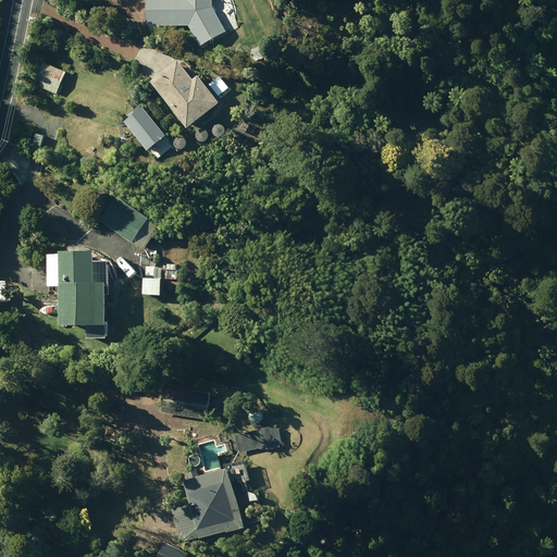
[(147,0),(147,26),(189,26),(201,47),(227,32),(213,7),(212,0),(147,0)]
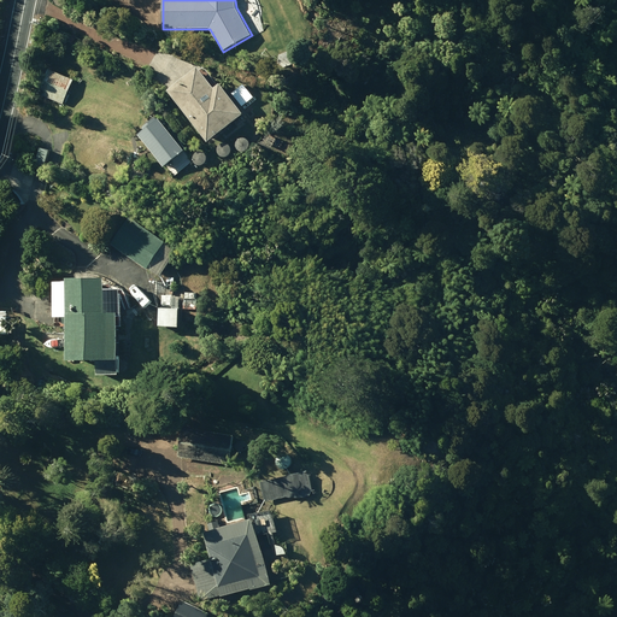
[(282,62),(288,65),(294,63),(295,56),(289,52),(283,54),(282,62)]
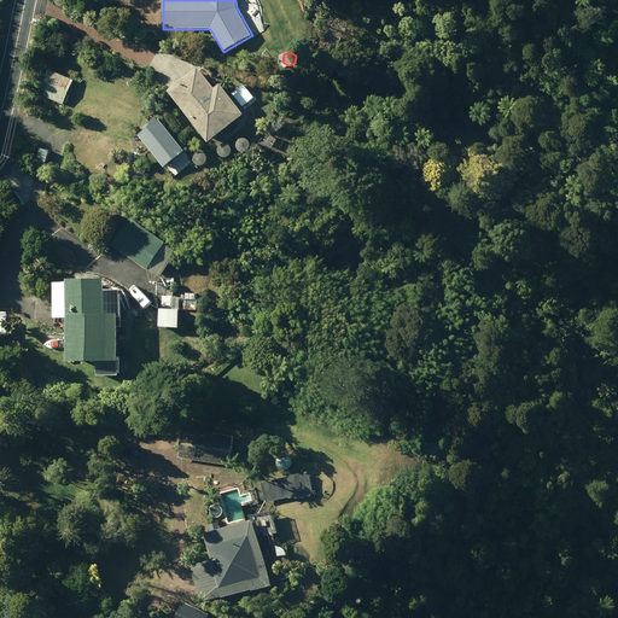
[(51,70),(40,93),(64,104),(75,81),(51,70)]
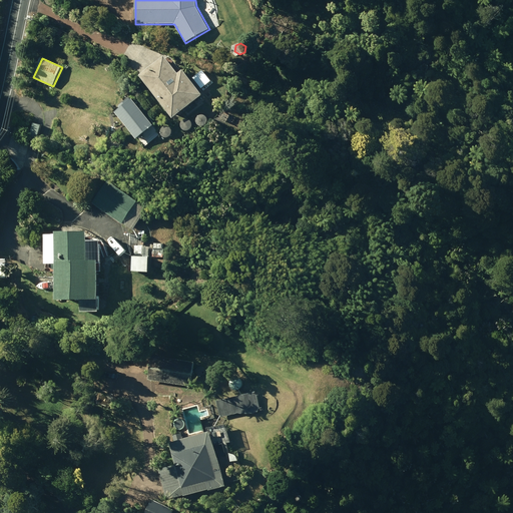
[(165,59),(141,78),(173,119),(202,96),(184,72),(178,76),(165,59)]
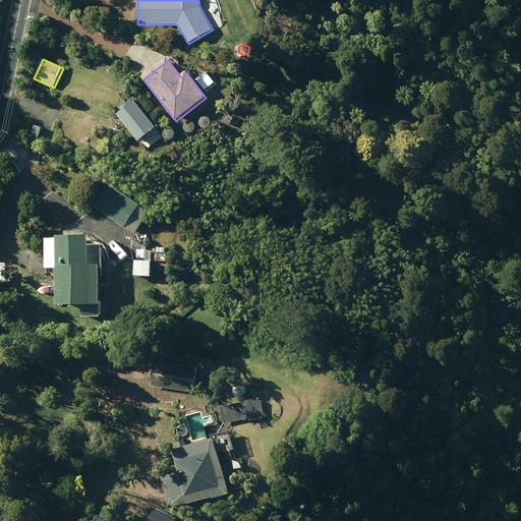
[(197,79),(205,90),(215,81),(207,72),(197,79)]
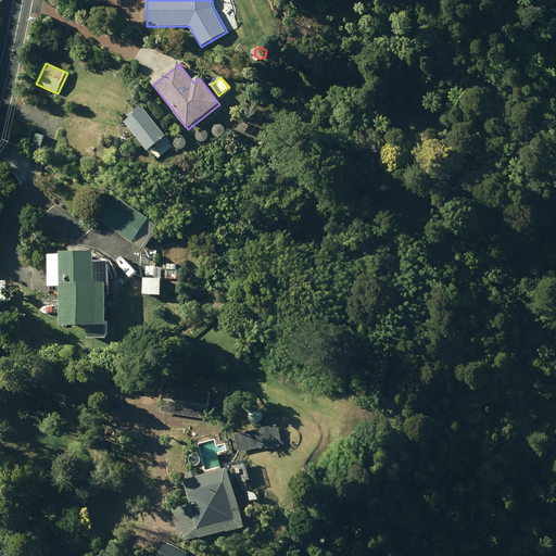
[(143,109),(125,122),(148,151),(166,137),(143,109)]
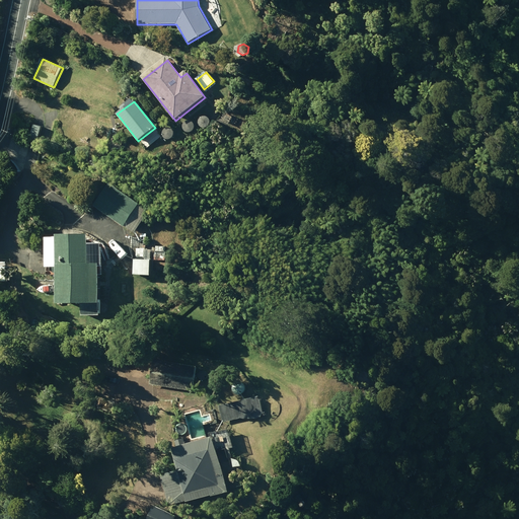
[(96,204),(128,226),(139,209),(107,188),(96,204)]
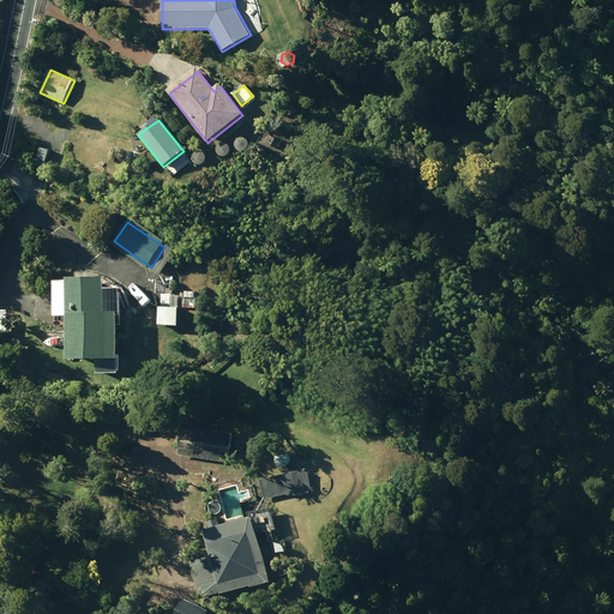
[(97,362),(97,374),(115,374),(115,326),(120,326),(120,294),(110,294),(109,286),(106,286),(103,286),(103,281),(67,281),(68,361),(67,362),(92,362),(97,362)]
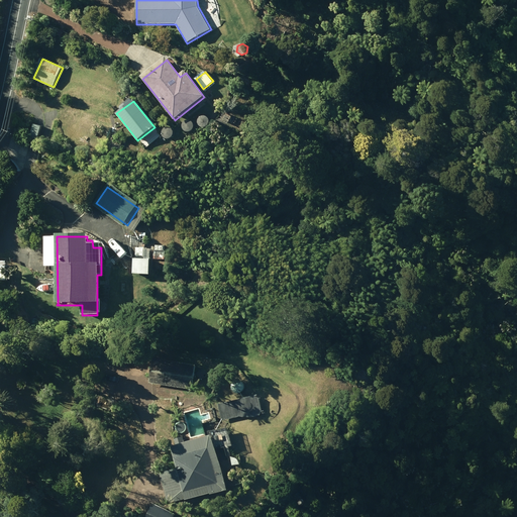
[(136,273),(148,274),(151,269),(143,269),(143,259),(137,259),(136,273)]
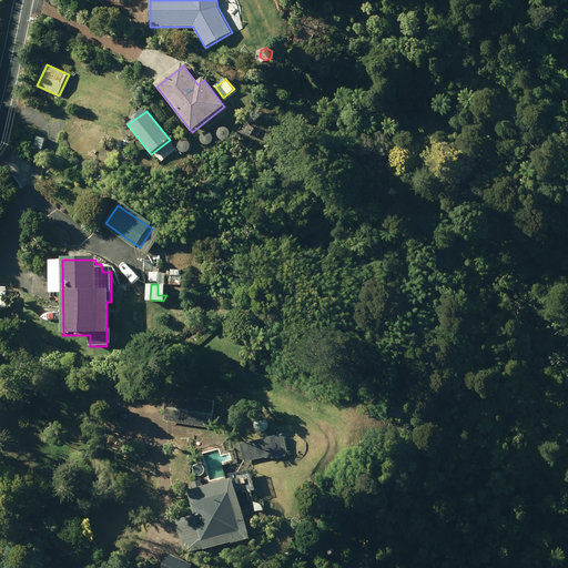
[(171,396),(168,422),(212,428),(215,403),(171,396)]
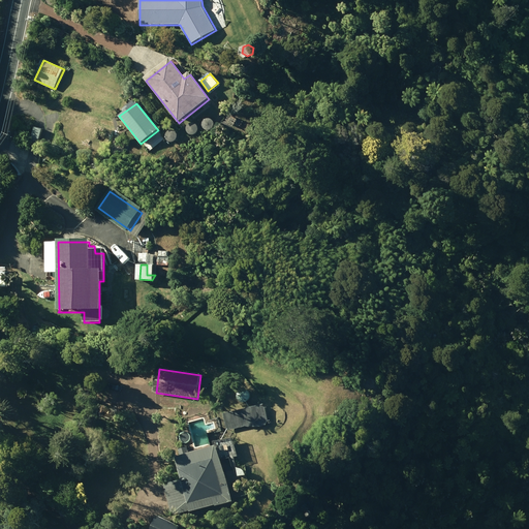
[(249,427),(254,427),(269,427),(270,423),(266,408),(262,406),(262,405),(261,401),(258,399),(220,407),(222,414),(225,429),(227,428),(228,430),(242,427),(249,427)]
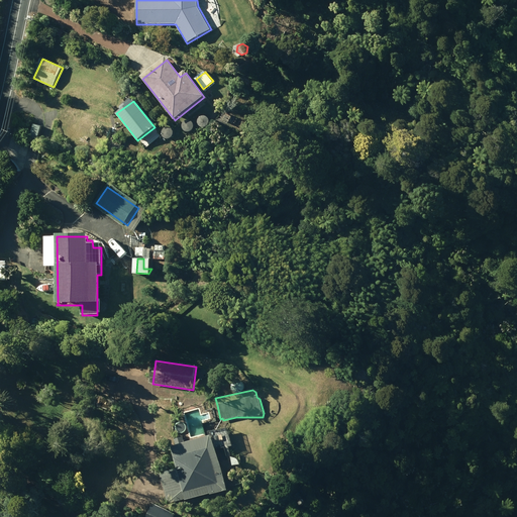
[(212,438),(173,448),(178,470),(161,475),(169,505),(185,501),(185,502),(210,495),(211,497),(226,492),(212,438)]
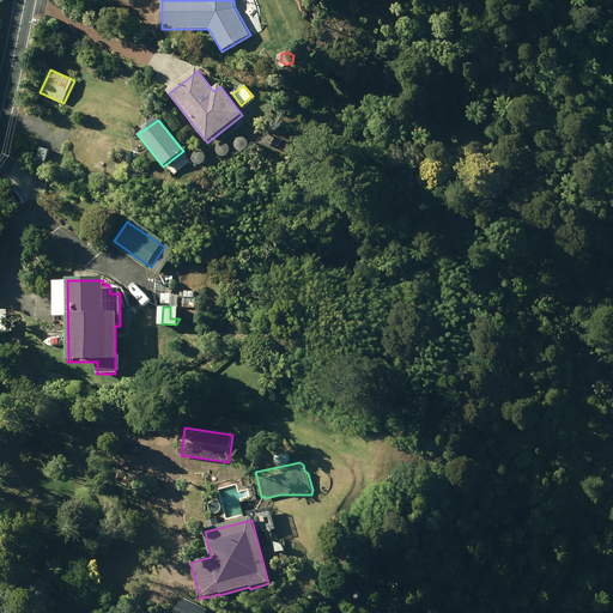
[(206,612),(207,611),(182,599),(175,612),(206,612)]
